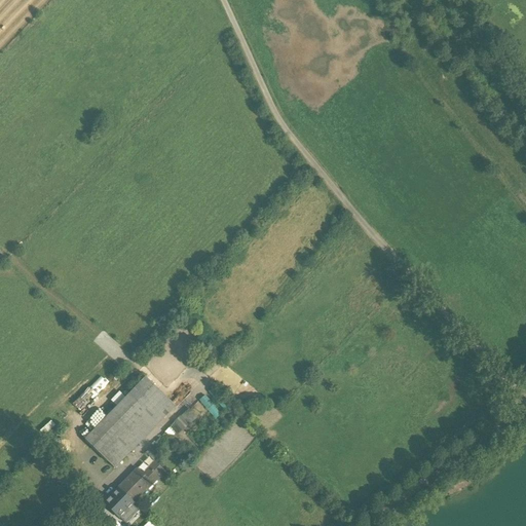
[(90,387),(103,399),(114,387),(101,376),(90,387)]
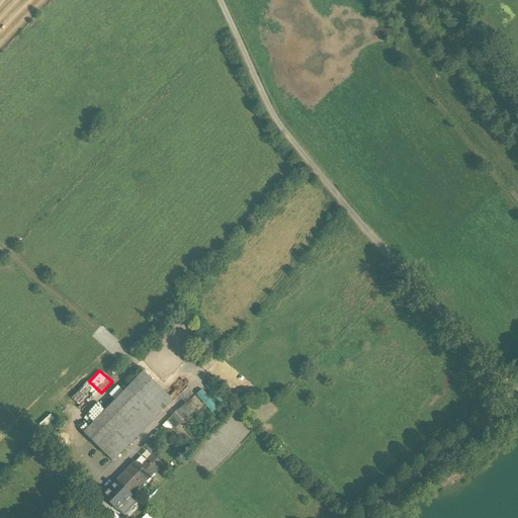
[(143,372),(126,390),(143,406),(156,418),(172,401),(143,372)]
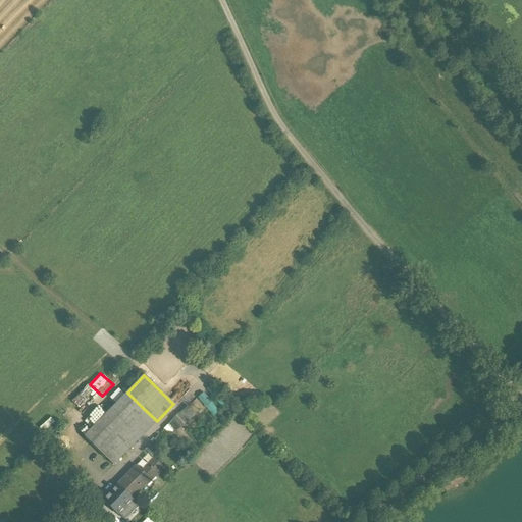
[(127,393),(85,436),(101,453),(144,409),(127,393)]
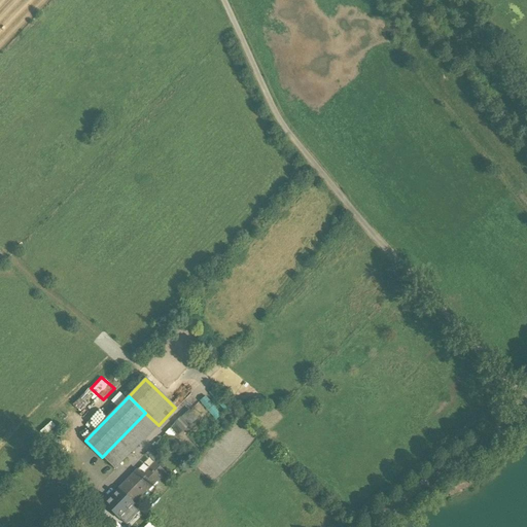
[(215,420),(221,415),(206,397),(201,402),(215,420)]
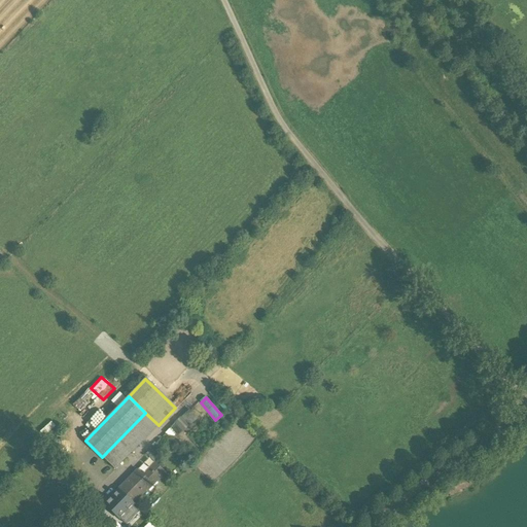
[(203,412),(203,410),(203,407),(201,406),(199,403),(197,403),(195,403),(192,406),(191,408),(191,410),(191,412),(192,414),(195,415),(197,415),(200,415),(201,414),(203,412)]
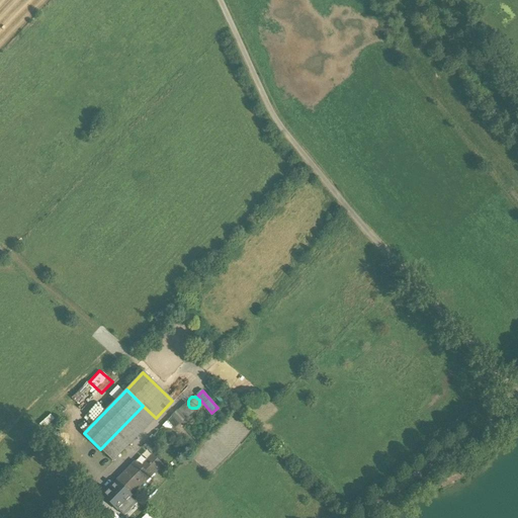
[(143,406),(100,449),(113,462),(156,418),(143,406)]
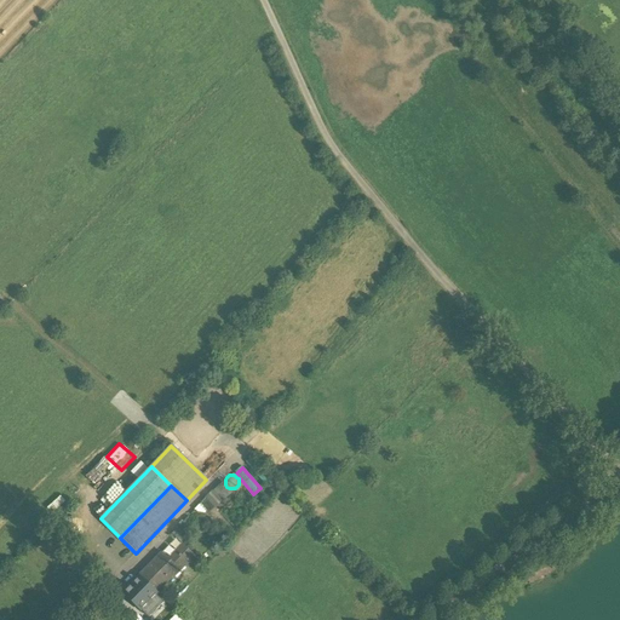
[(207,512),(224,500),(217,491),(200,501),(207,512)]
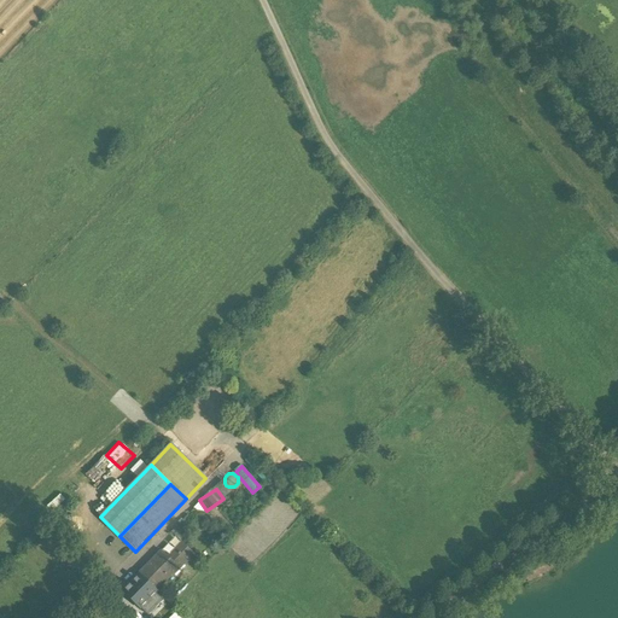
[(186,518),(172,532),(179,540),(193,525),(186,518)]
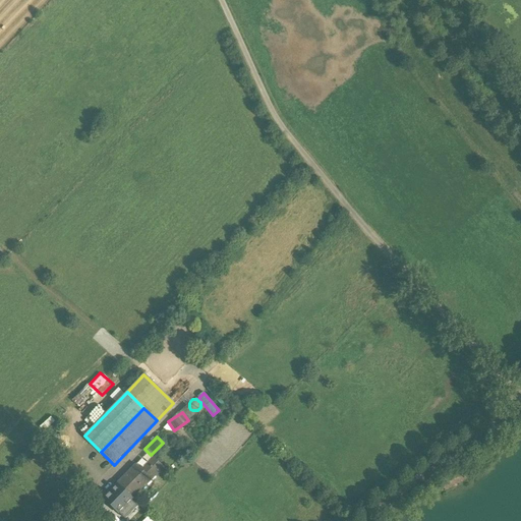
[(140,470),(136,465),(117,485),(130,499),(131,498),(145,484),(146,484),(163,467),(153,457),(140,470)]
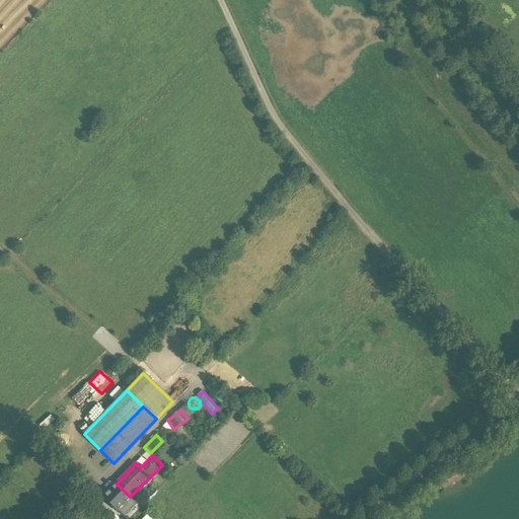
[(117,484),(102,498),(118,512),(132,497),(131,496),(130,497),(117,484)]
